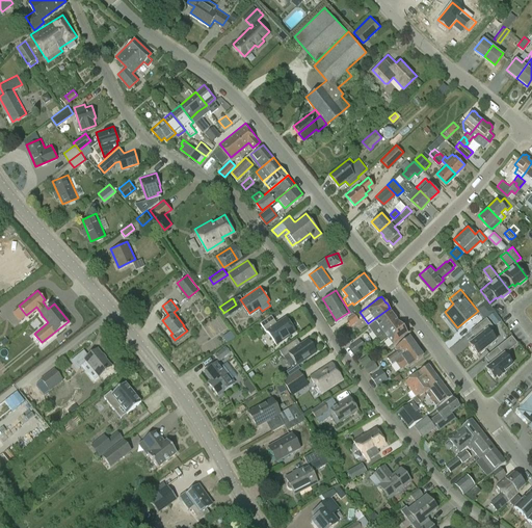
[(489,302),(487,299),(478,307),(486,316),(496,309),(489,302)]
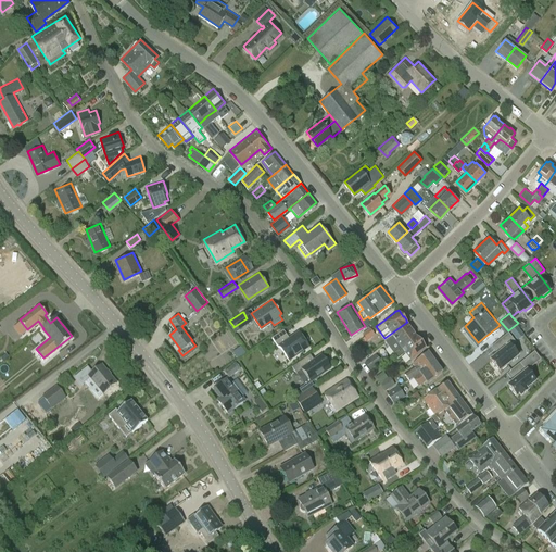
[(384,338),(393,351),(416,334),(415,334),(416,331),(414,328),(412,328),(407,322),(384,338)]
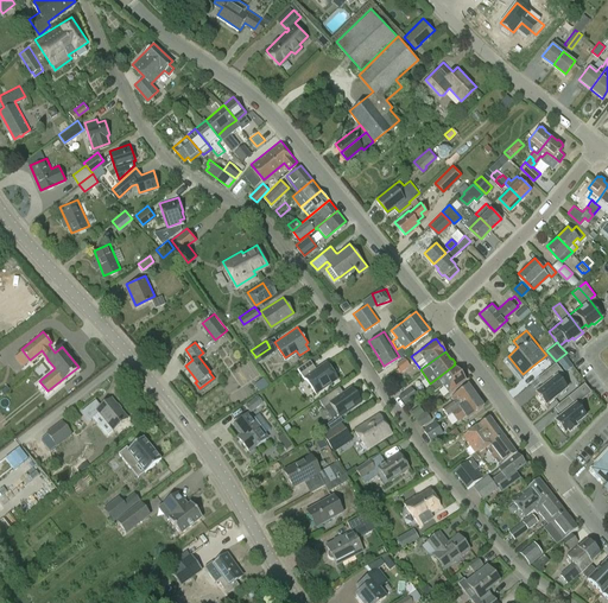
[(565,369),(572,363),(565,354),(558,360),(565,369)]
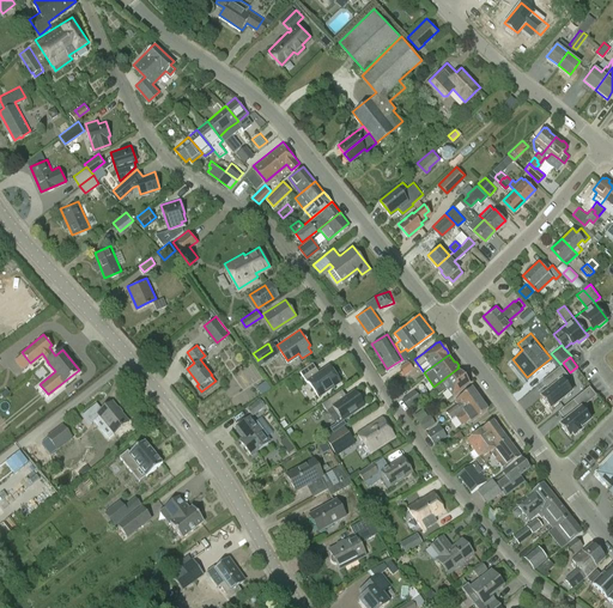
[(413,365),(407,358),(399,364),(405,371),(413,365)]
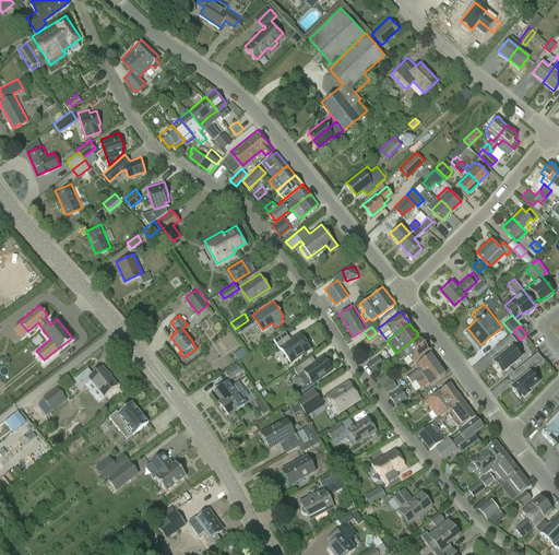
[(292,338),(285,329),(273,338),(280,346),(281,346),(290,359),(310,346),(300,332),(292,338)]
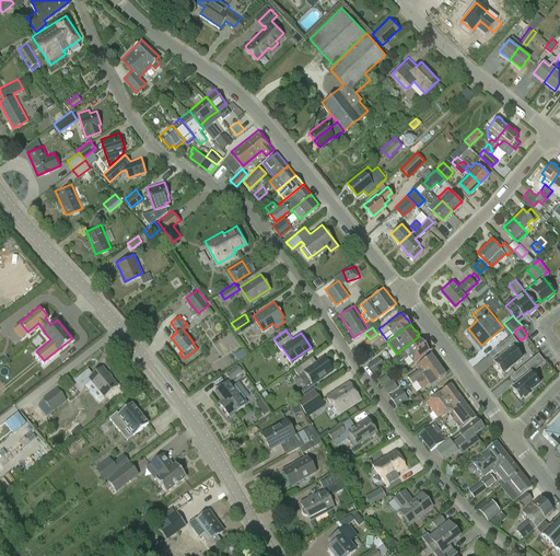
[(501,355),(493,360),(503,371),(522,356),(513,346),(518,342),(512,333),(494,347),(501,355)]
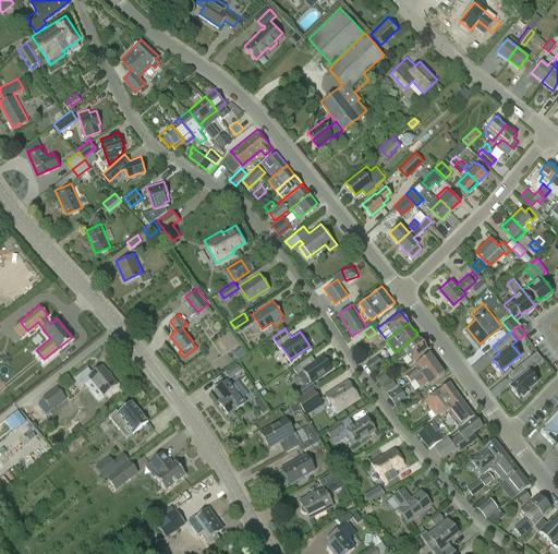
[(417,335),(395,352),(399,358),(407,352),(412,359),(427,348),(426,347),(426,345),(424,341),(422,341),(417,335)]
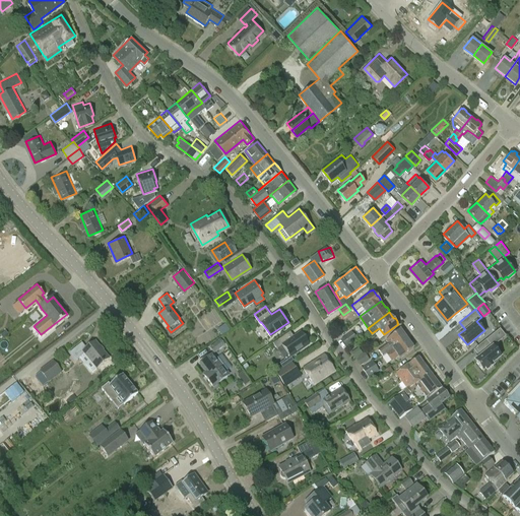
[(383,353),(386,351),(407,336),(400,326),(399,327),(386,337),(388,340),(378,347),(383,353)]
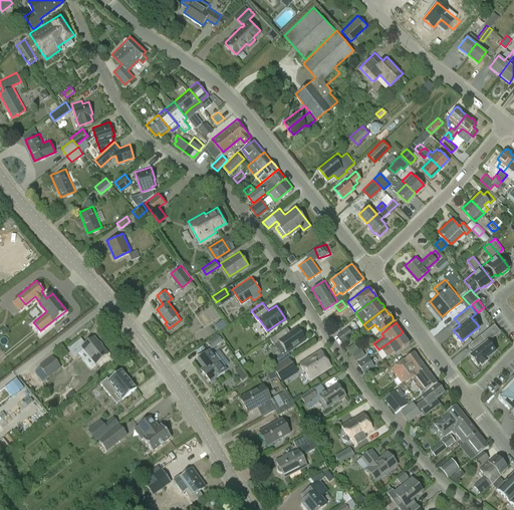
[(488,359),(486,357),(495,350),(487,340),(499,330),(493,323),(481,333),(470,341),(476,348),(470,354),(478,364),(480,362),(481,364),(488,359)]
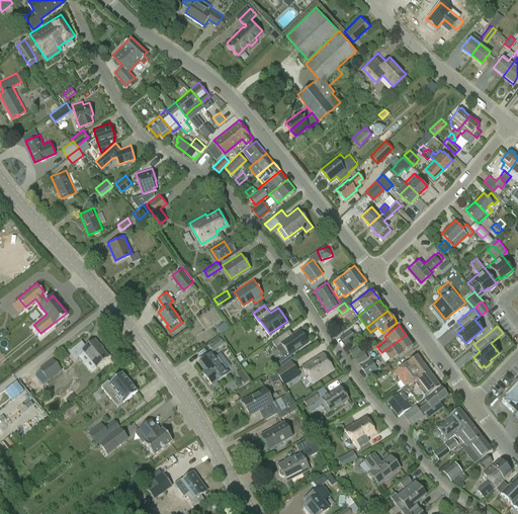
[(350,327),(339,335),(345,343),(355,335),(350,327)]
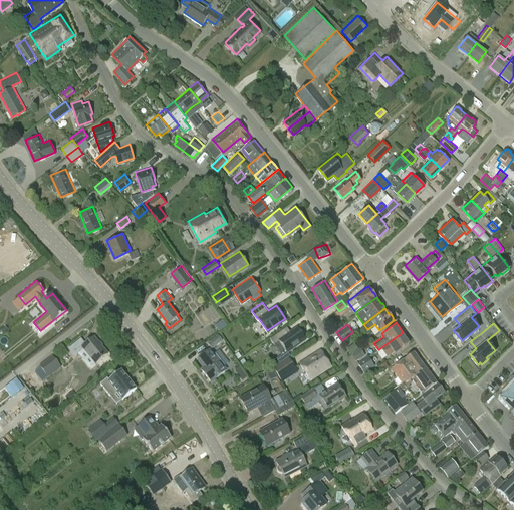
[(280,329),(269,336),(273,342),(281,353),(276,356),(279,360),(283,356),(289,353),(287,350),(305,338),(302,335),(303,334),(300,328),(299,329),(296,325),(284,334),(280,329)]
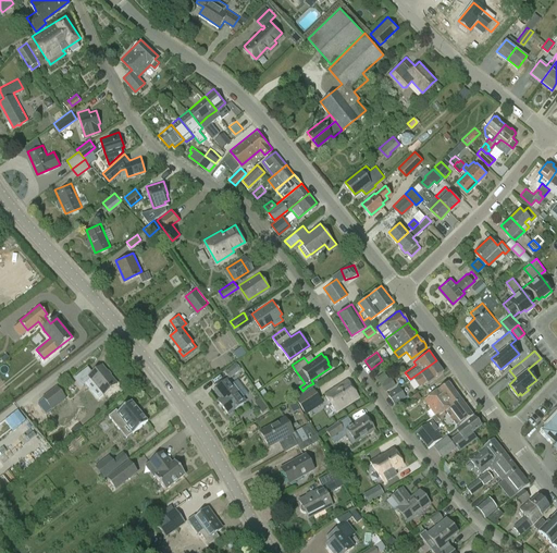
[(236,360),(225,369),(230,376),(242,367),(236,360)]
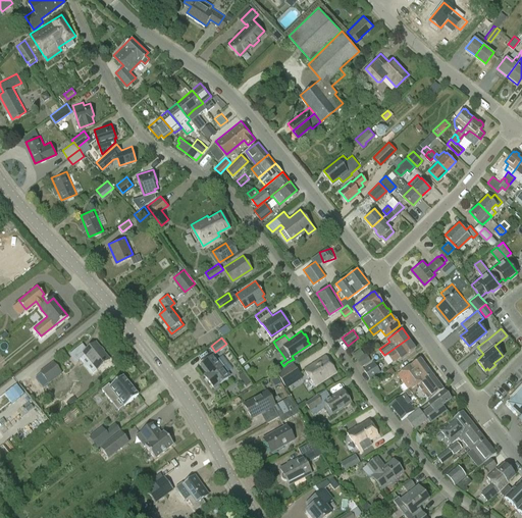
[(411,341),(409,338),(387,353),(394,360),(400,356),(401,357),(414,348),(415,348),(415,347),(414,346),(414,343),(413,341),(411,341)]
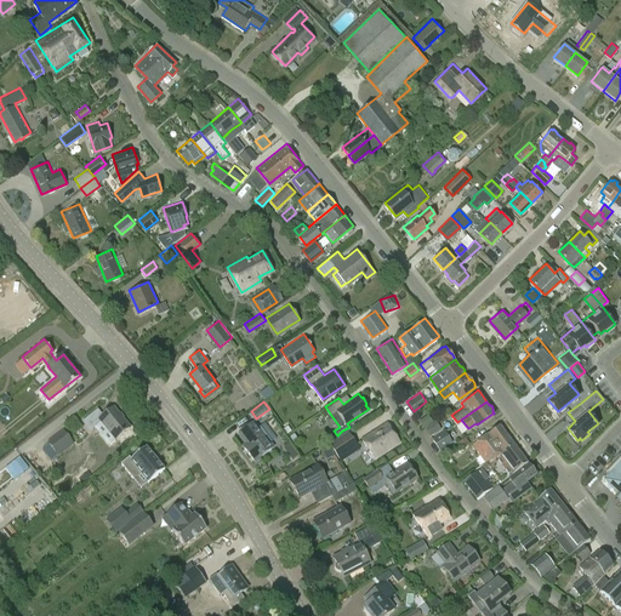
[(97,405),(83,418),(90,427),(101,418),(115,437),(130,425),(113,404),(103,412),(97,405)]
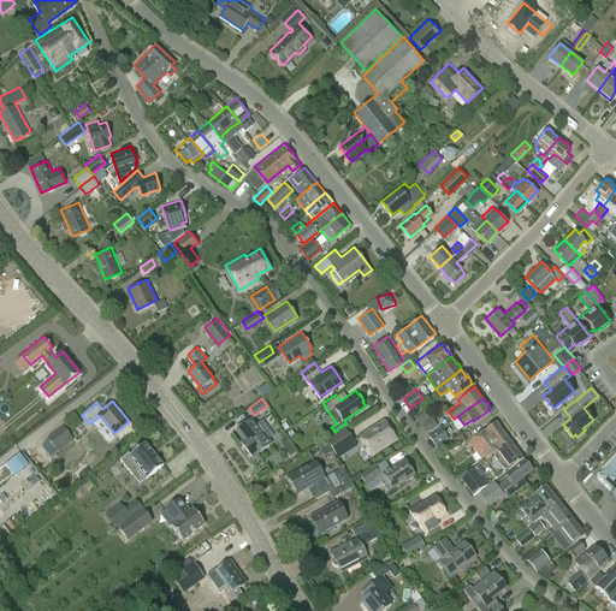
[(420,421),(430,415),(425,408),(416,415),(420,421)]
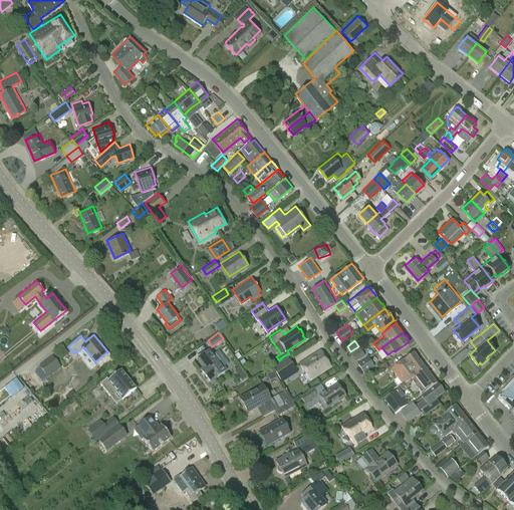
[(211,380),(215,378),(214,377),(226,367),(210,346),(197,356),(203,364),(200,366),(211,380)]
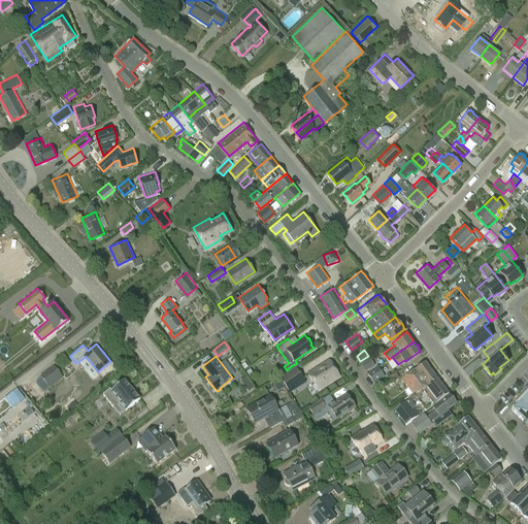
[(365,369),(374,362),(370,356),(361,362),(365,369)]
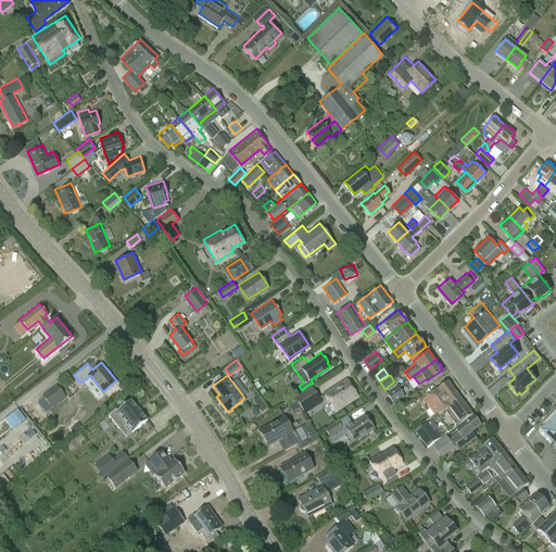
[(335,408),(357,392),(346,376),(324,390),(335,408)]
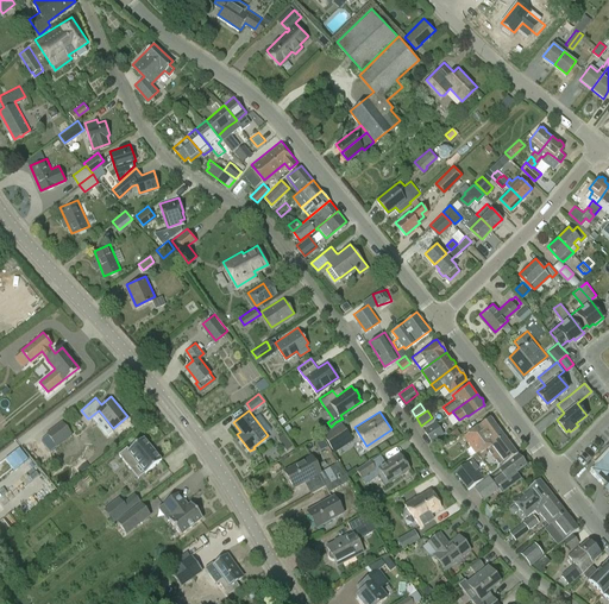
[(479,452),(488,446),(504,433),(503,433),(490,414),(478,422),(468,431),(464,433),(464,434),(463,435),(464,438),(466,436),(476,450),(477,450),(479,452)]
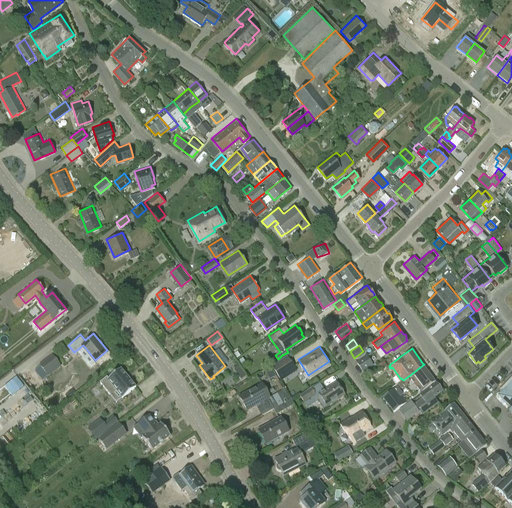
[(61,363),(52,352),(38,362),(48,374),(61,363)]
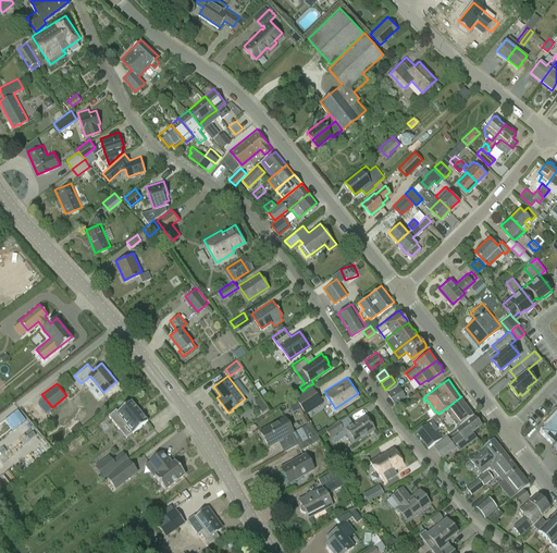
[(306,412),(323,401),(312,384),(296,395),(306,412)]
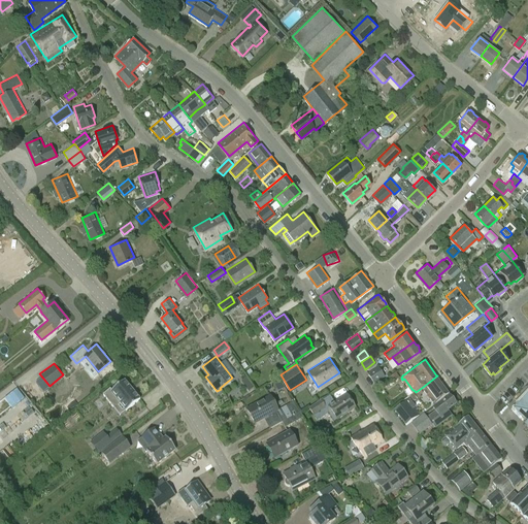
[(385,374),(378,364),(367,371),(374,381),(385,374)]
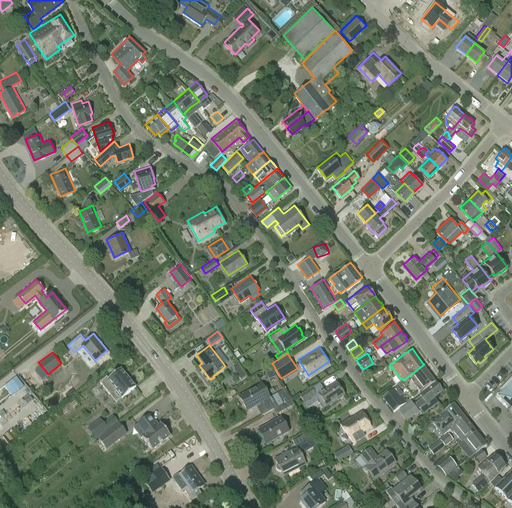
[(415,382),(429,371),(424,364),(410,375),(415,382)]
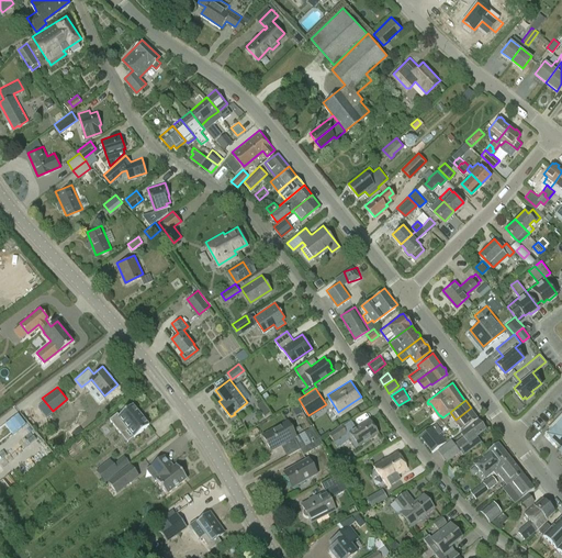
[(404,405),(404,406),(401,409),(404,413),(407,410),(413,405),(415,409),(419,405),(416,401),(413,404),(411,401),(404,405)]
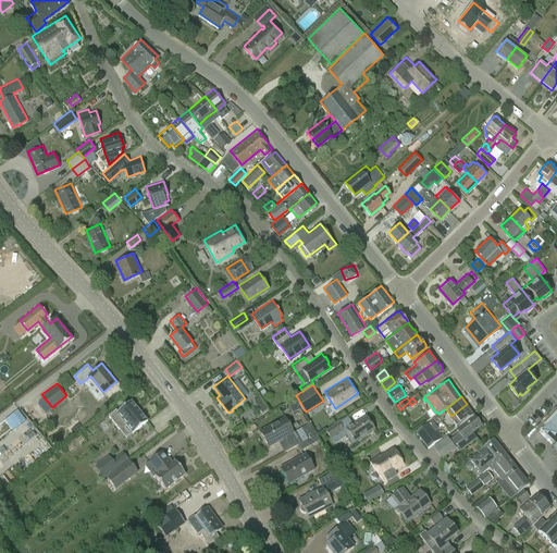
[(125,419),(134,430),(148,419),(132,398),(118,409),(116,408),(109,414),(118,426),(125,419)]
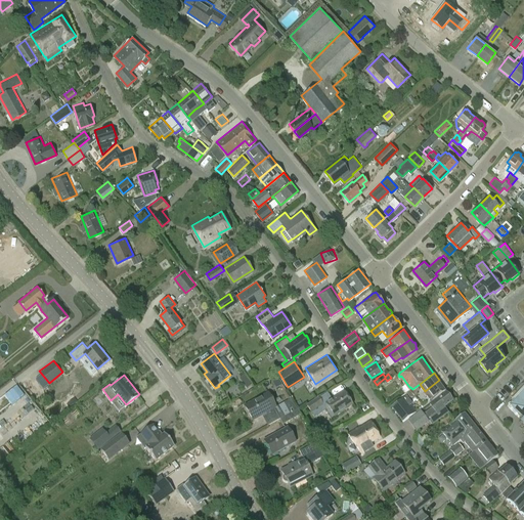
[(439,380),(425,391),(428,395),(431,400),(445,389),(439,380)]
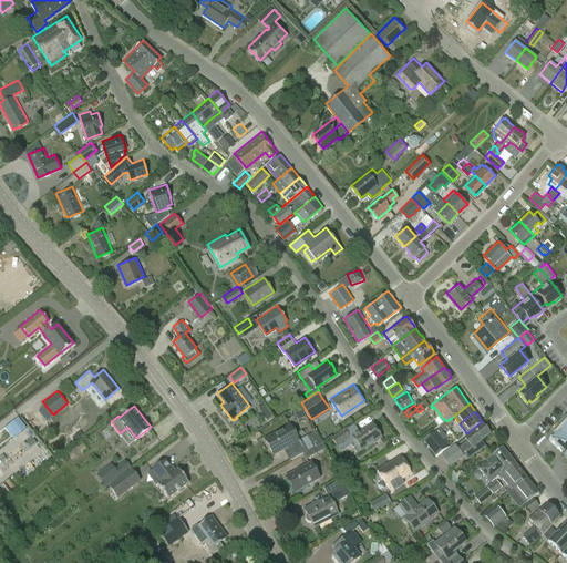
[(566,452),(566,417),(549,436),(566,452)]
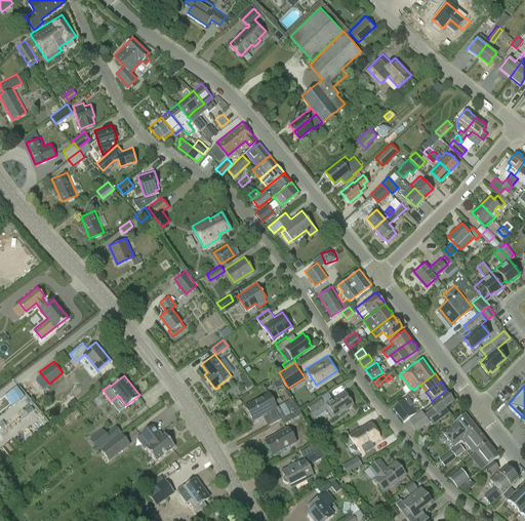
[(328,390),(308,404),(312,410),(323,403),(332,416),(335,414),(354,402),(345,390),(332,397),(328,390)]
